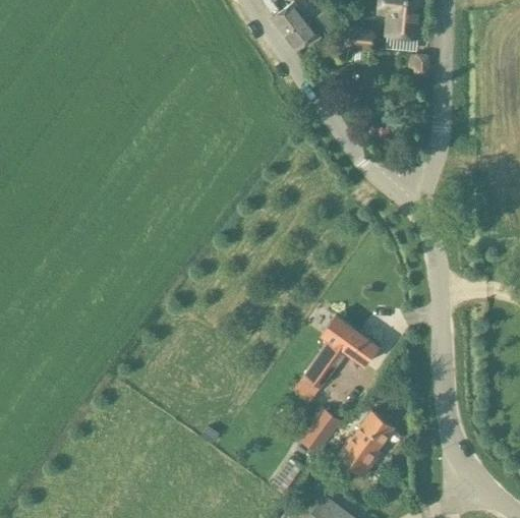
[(419,41),(422,0),(384,0),(383,16),(387,16),(385,38),(419,41)]
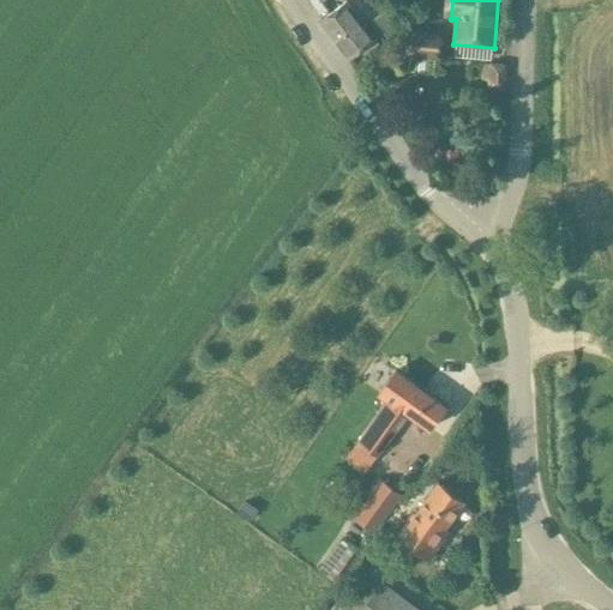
[(320,23),(348,62),(374,43),(346,5),(320,23)]
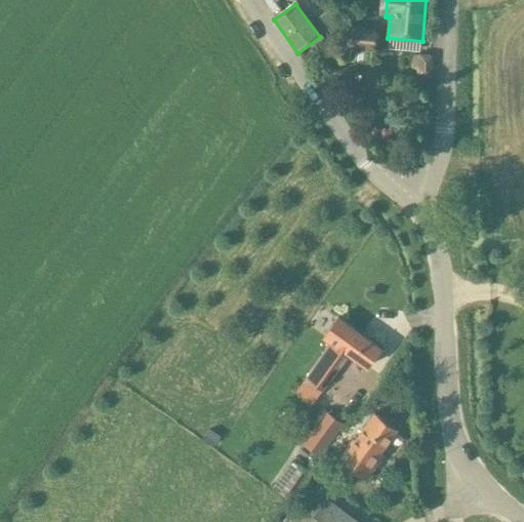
[(349,65),(369,67),(370,54),(378,54),(380,35),(375,35),(375,31),(348,29),(346,51),(350,52),(349,65)]
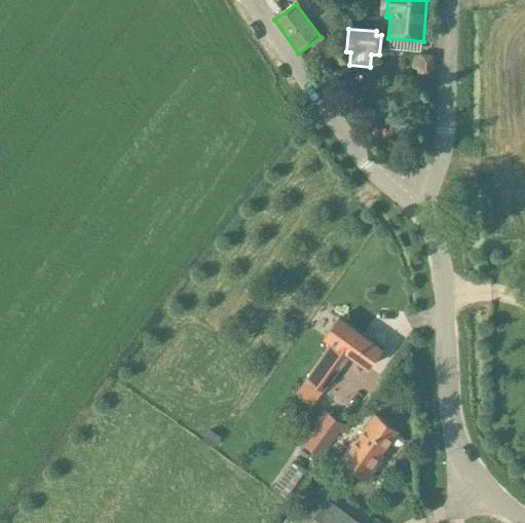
[(381,351),(338,321),(324,340),(332,345),(306,380),(323,393),(349,357),(368,370),(381,351)]
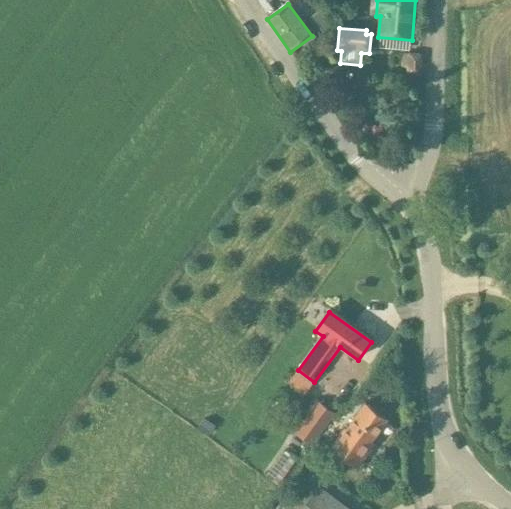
[(317,405),(295,434),(310,445),(332,416),(317,405)]
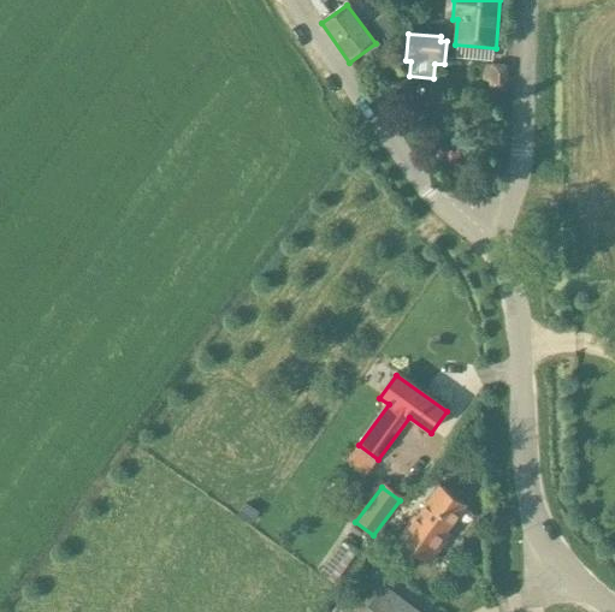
[(445,533),(465,506),(438,488),(415,520),(414,518),(397,541),(430,564),(450,536),(445,533)]
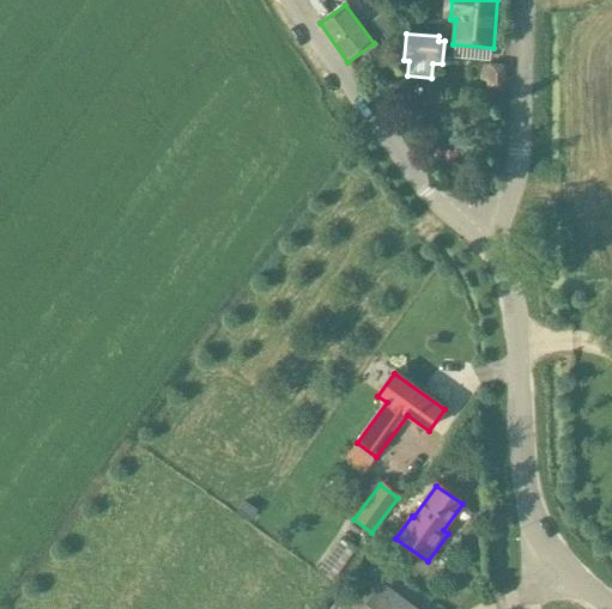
[(417,608),(381,583),(375,591),(350,573),(328,603),(335,608),(417,608)]
